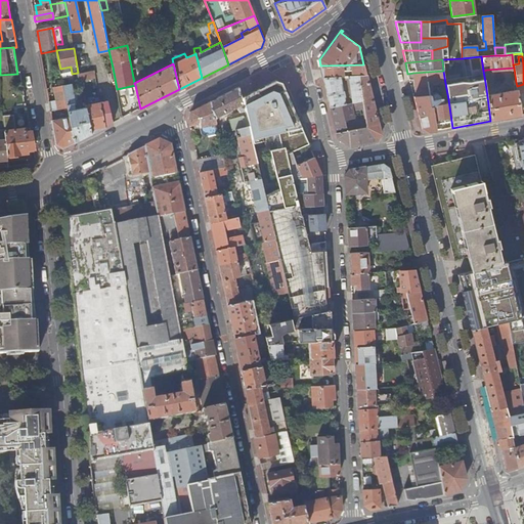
[(363,64),(320,66),(323,77),(358,75),(366,75),(363,64)]
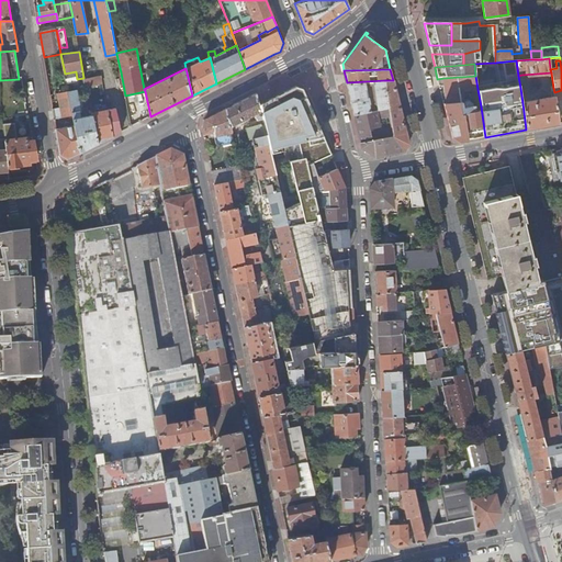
[(88,88),(103,85),(101,76),(86,79),(88,88)]
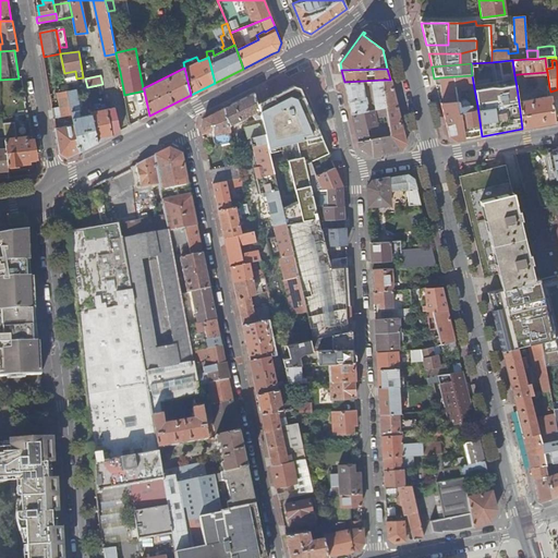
[(457,141),(463,140),(462,131),(481,129),(477,106),(471,107),(470,106),(468,106),(466,107),(466,109),(466,111),(463,112),(462,108),(459,108),(456,91),(474,88),(472,75),(440,77),(441,86),(443,102),(440,104),(448,136),(457,141)]
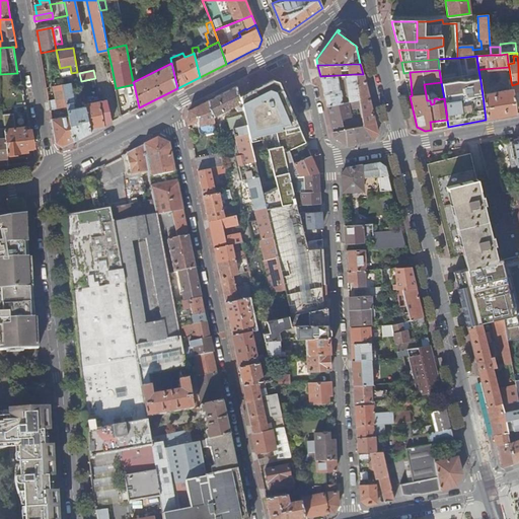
[(320,76),(325,99),(326,106),(359,100),(355,74),(320,76)]
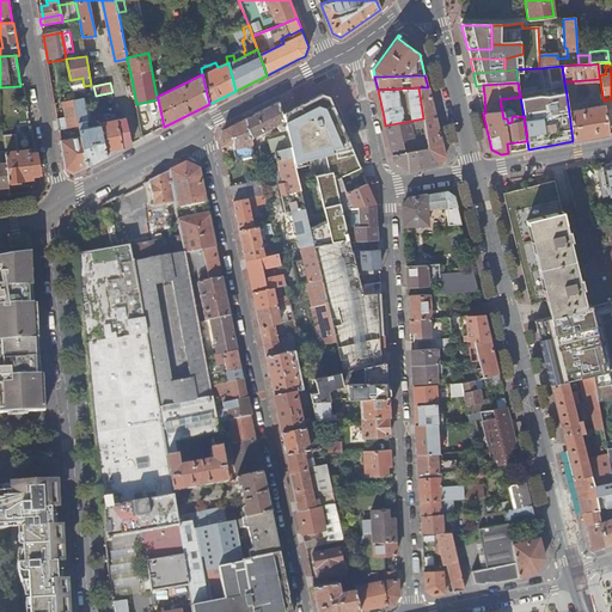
[(428,87),(418,87),(423,118),(426,141),(440,138),(433,106),(428,87)]
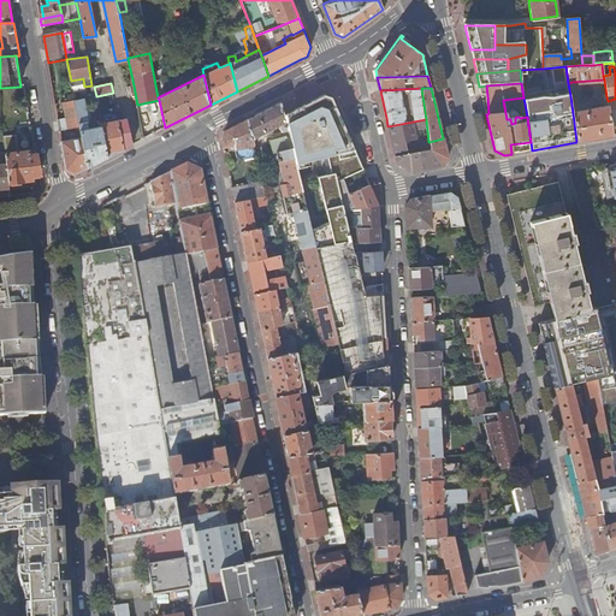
[(332,99),(324,95),(284,114),(286,122),(285,122),(288,131),(294,157),(296,164),(323,158),(327,176),(318,177),(330,229),(312,234),(315,248),(351,242),(349,229),(344,209),(342,199),(337,181),(344,177),(362,169),(332,99)]
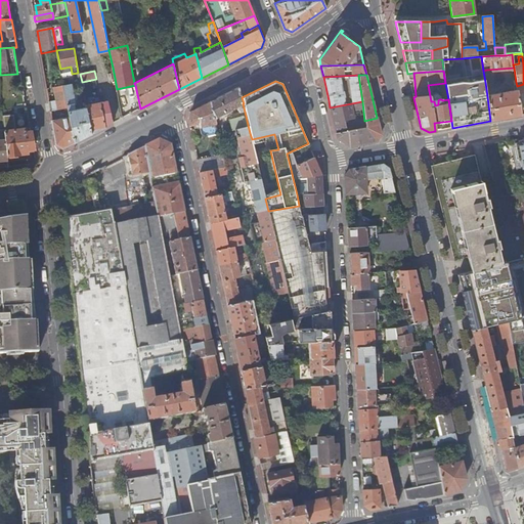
[(490,121),(521,116),(517,86),(516,82),(513,84),(514,91),(487,96),(490,121)]
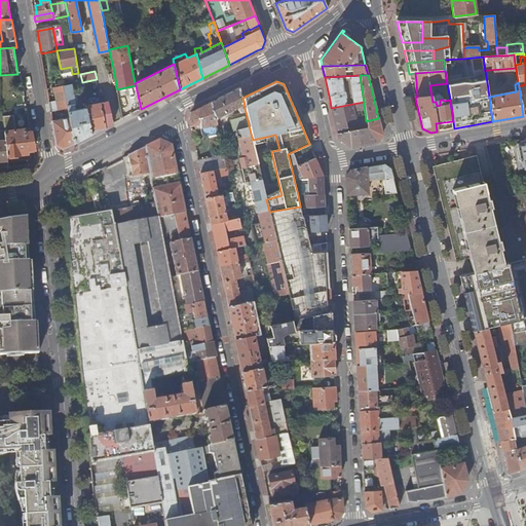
[(72,84),(64,86),(68,110),(69,117),(74,143),(81,140),(91,135),(86,109),(75,110),(75,106),(78,106),(76,91),(74,92),(72,84)]
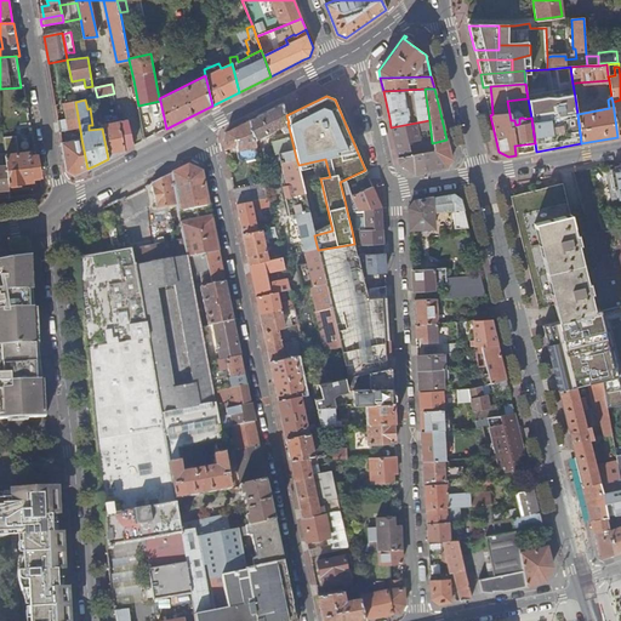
[(67,119),(58,120),(60,131),(77,129),(78,130),(80,130),(75,102),(62,103),(62,106),(64,106),(67,119)]
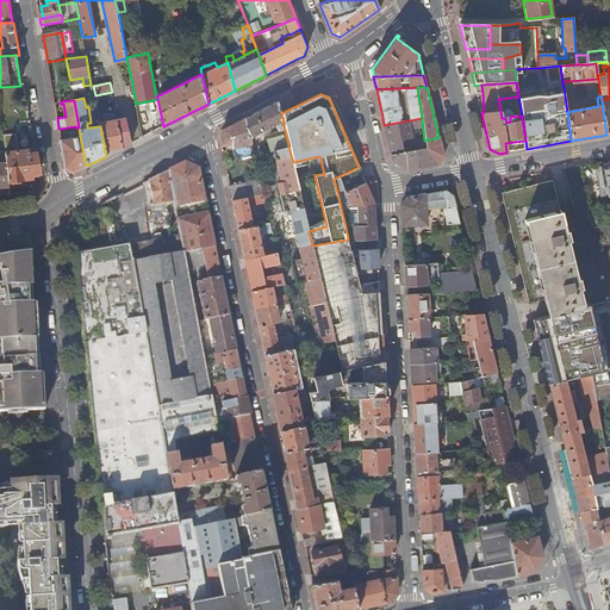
[(279,101),(246,118),(249,138),(278,123),(279,128),(280,128),(280,131),(285,130),(282,120),(284,120),(281,113),(279,101)]
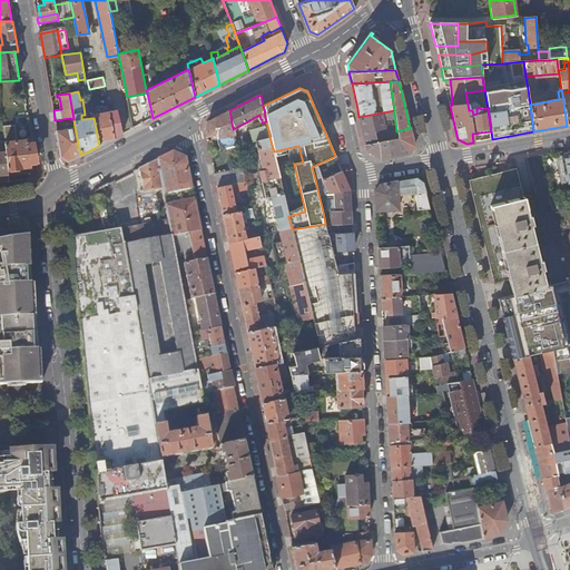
[(92,115),(94,118),(99,146),(102,144),(123,134),(118,109),(92,115)]
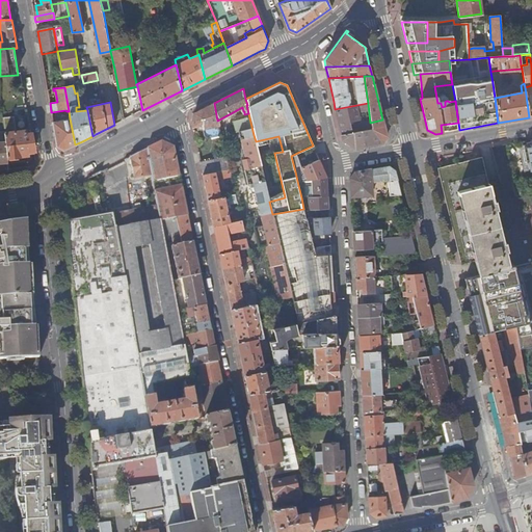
[(217,121),(214,103),(194,113),(191,121),(192,127),(197,126),(198,130),(201,137),(203,139),(221,135),(217,121)]
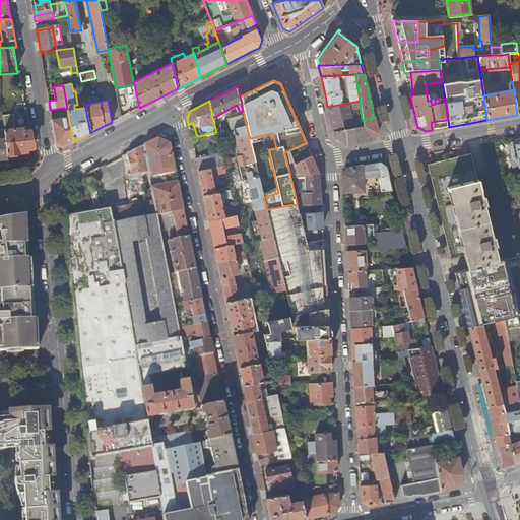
[(360,101),(327,107),(333,132),(363,126),(363,125),(362,120),(360,101)]
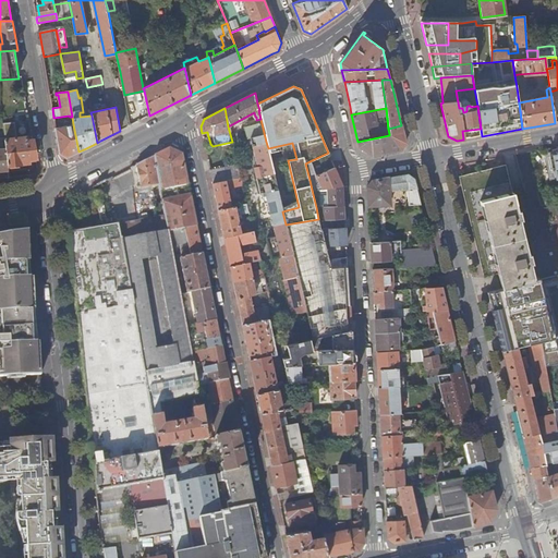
[(266,142),(261,120),(247,123),(252,145),(266,142)]
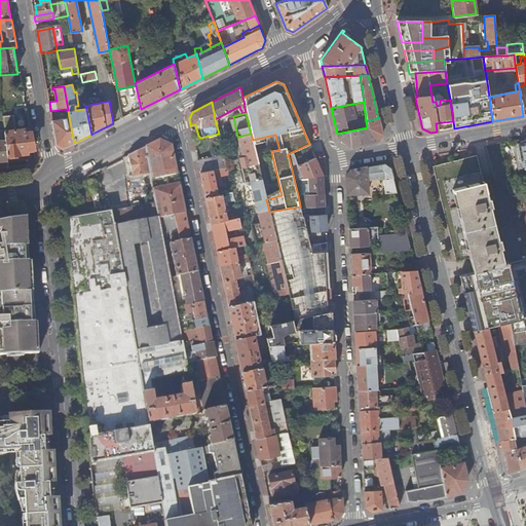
[(28,151),(34,150),(31,132),(25,133),(24,129),(14,130),(13,117),(3,117),(4,132),(5,139),(7,155),(28,153),(28,151)]
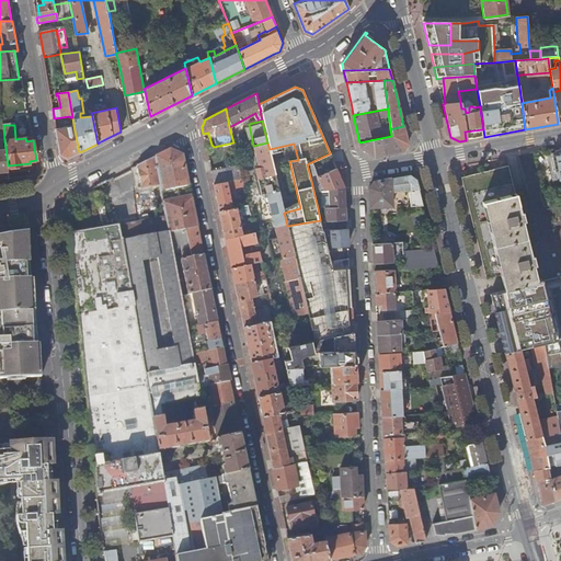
[(73,125),(56,129),(60,155),(68,159),(79,152),(73,125)]
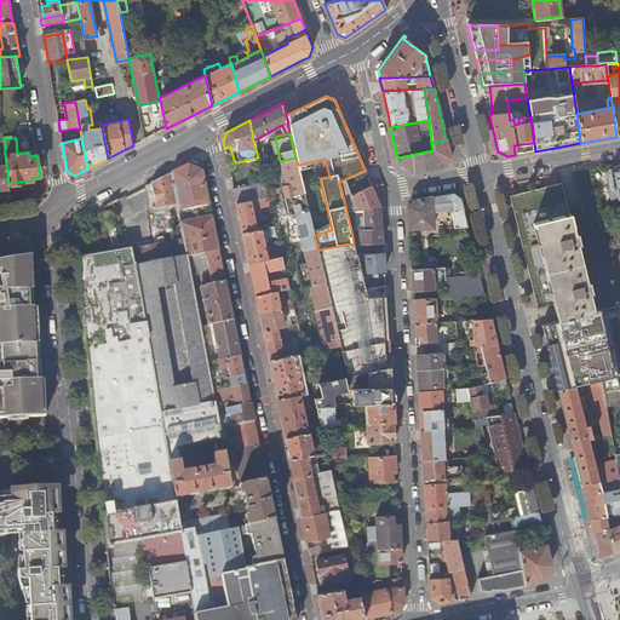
[(432,150),(397,158),(399,164),(414,173),(447,166),(451,159),(448,147),(432,149),(432,150)]
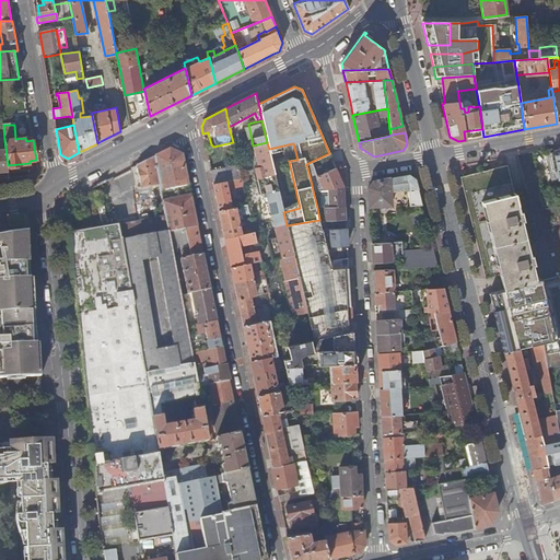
[(0,179),(9,178),(8,165),(6,148),(4,140),(0,140),(0,179)]
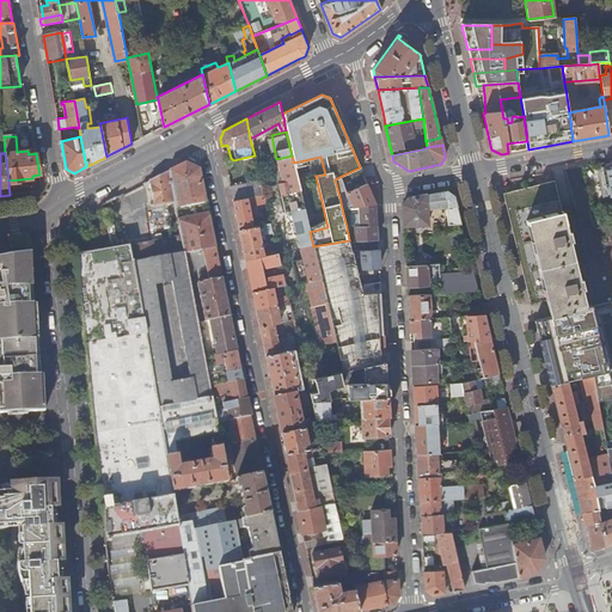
[(292,155),(276,159),(275,159),(283,194),(282,194),(286,212),(291,210),(301,254),(293,256),(298,277),(304,276),(314,323),(305,325),(311,347),(336,342),(329,312),(313,246),(310,232),(294,163),(292,155)]
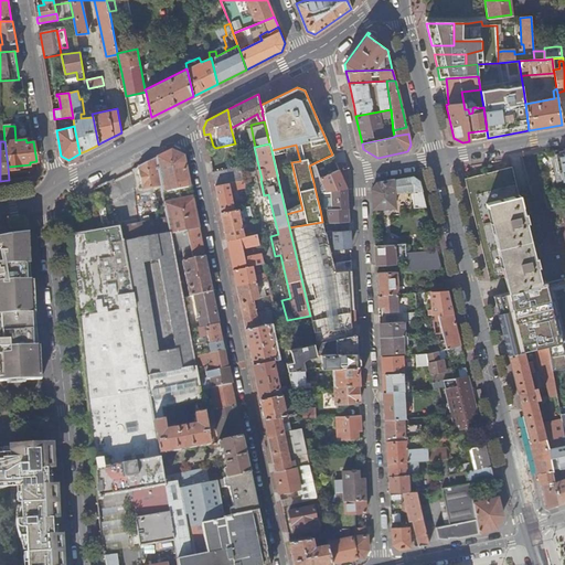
[(156,158),(161,188),(162,193),(161,193),(167,219),(170,235),(171,235),(187,232),(200,230),(183,156),(171,150),(156,158)]
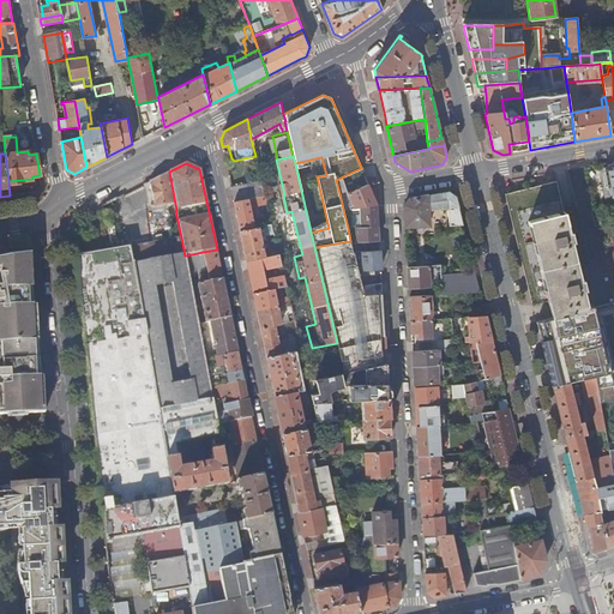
[(613,196),(613,166),(603,169),(607,188),(611,187),(612,197),(613,196)]
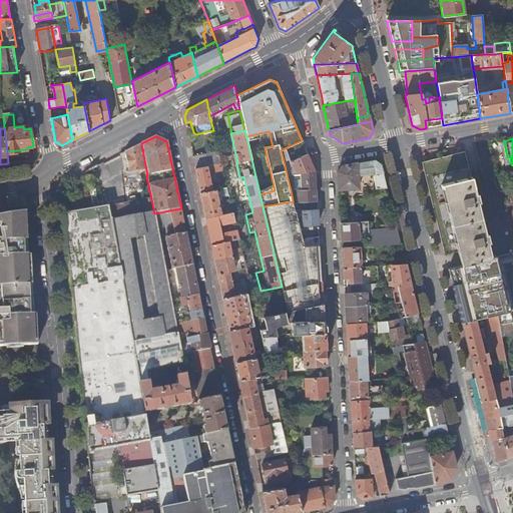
[(507,157),(504,141),(500,142),(505,165),(511,164),(510,156),(507,157)]
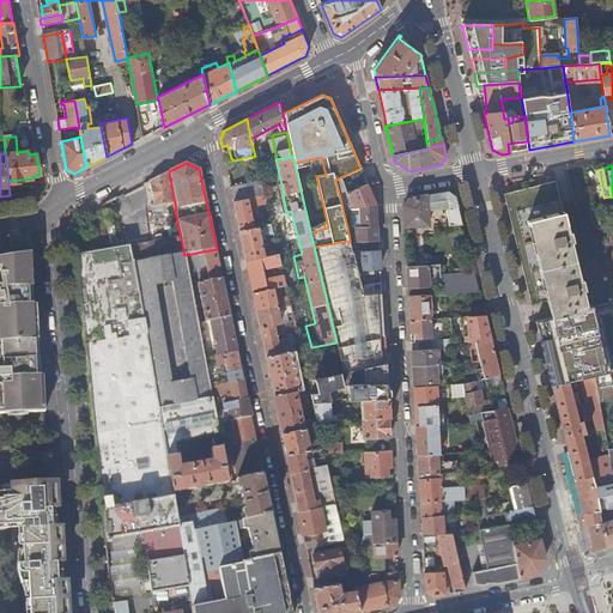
[(169,171),(150,182),(153,205),(156,207),(175,204),(169,171)]
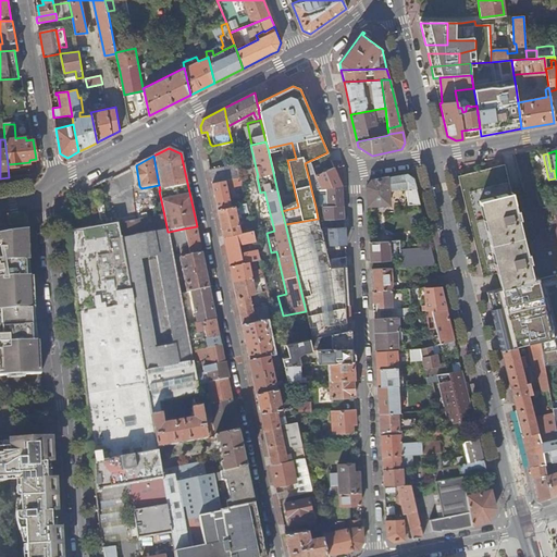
[(305,163),(309,180),(317,177),(316,175),(311,160),(305,163)]
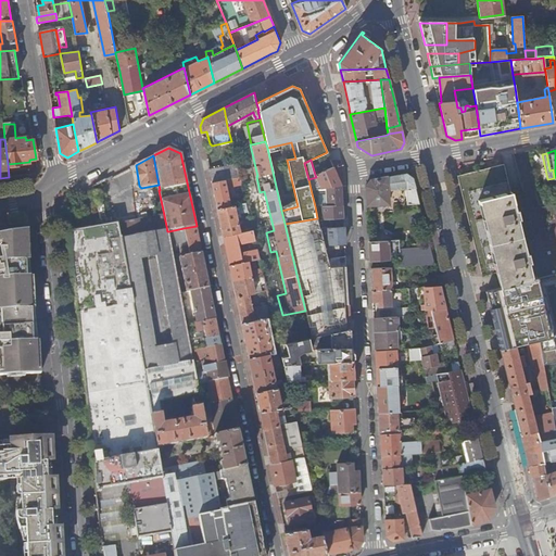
[(236,164),(210,169),(212,182),(226,179),(239,177),(236,164)]
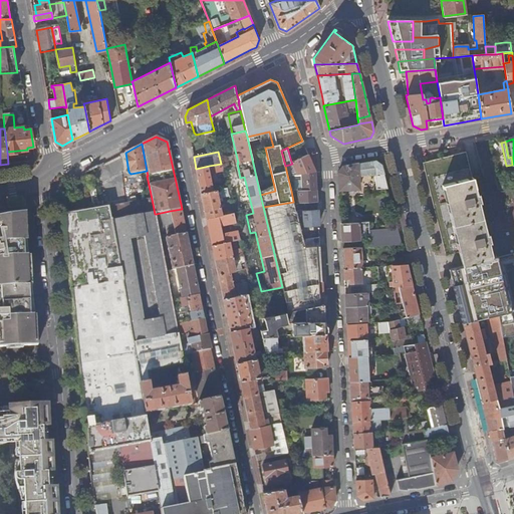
[(292,164),(285,166),(287,175),(301,173),(316,171),(308,154),(291,162),(292,164)]
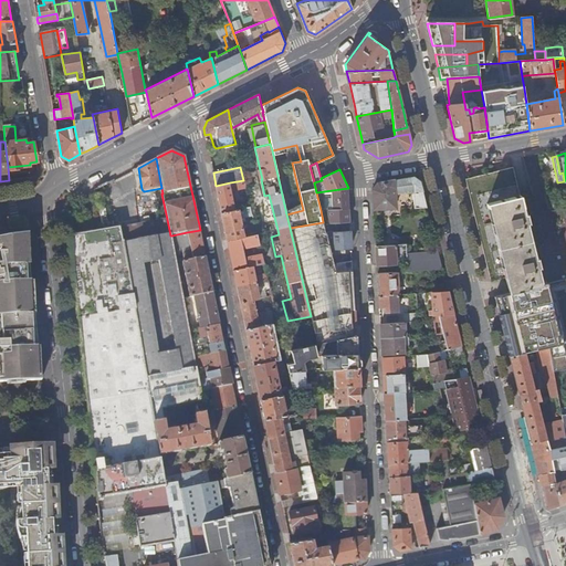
[(373,189),(374,209),(396,207),(395,192),(413,190),(417,205),(426,203),(420,181),(415,176),(396,180),(378,182),(373,189)]
